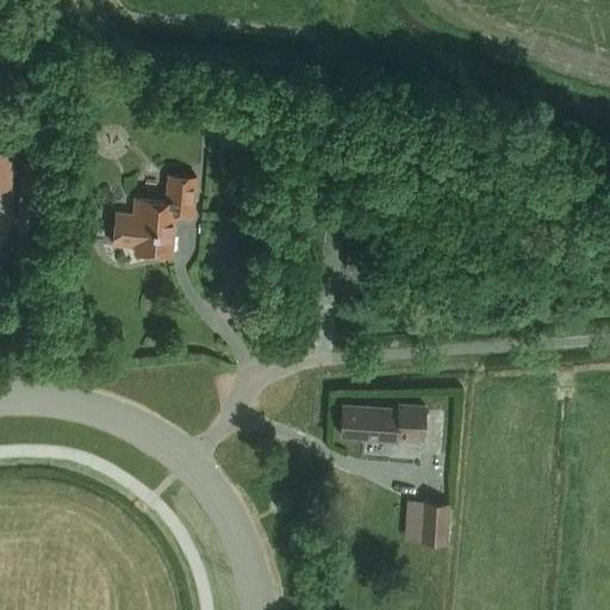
[(0,187),(11,188),(13,149),(0,148),(0,187)]
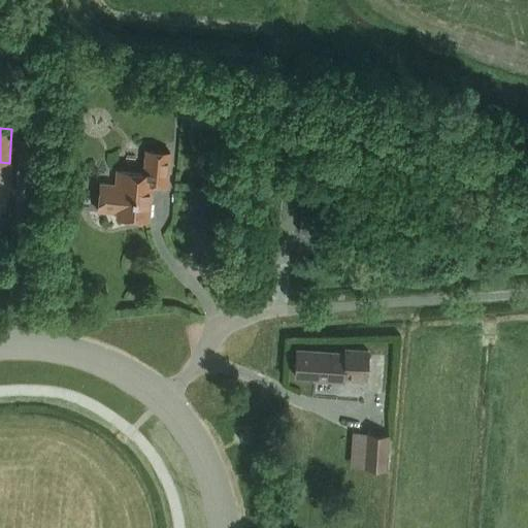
[(100,183),(97,210),(117,212),(117,213),(116,218),(150,220),(153,186),(167,187),(170,153),(145,151),(143,172),(116,170),(114,183),(114,184),(100,183)]
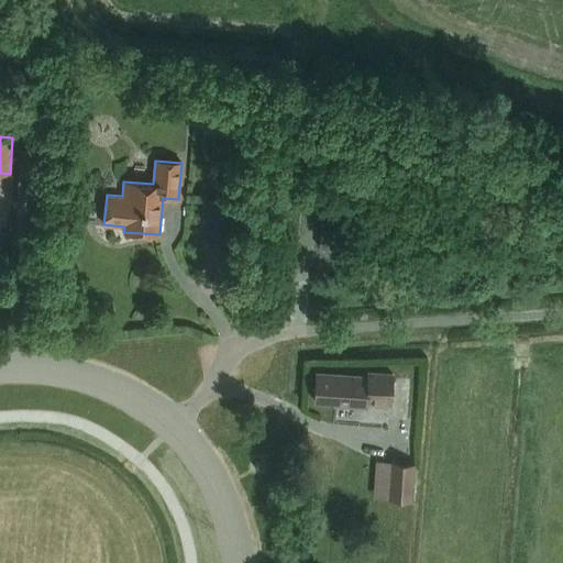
[(341,210),(330,209),(326,252),(337,253),(341,210)]
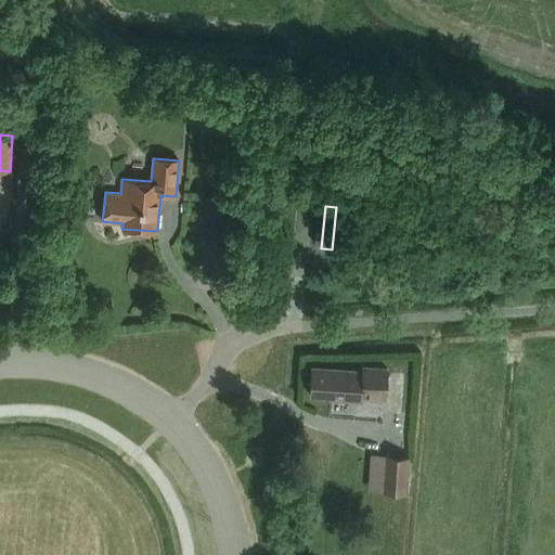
[(312,368),(310,395),(332,397),(335,400),(361,401),(361,399),(377,396),(386,401),(388,371),(362,369),(363,372),(312,368)]
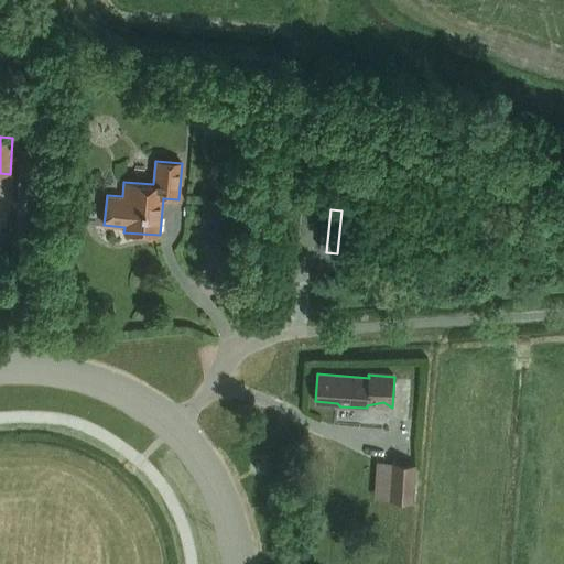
[(390,466),(388,499),(412,501),(414,467),(414,464),(390,463),(390,466)]
